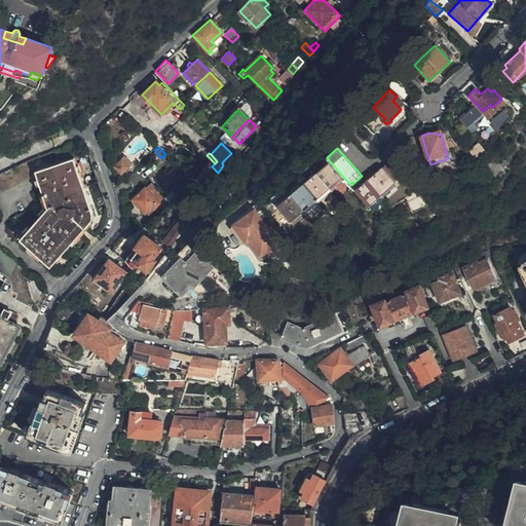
[(35,172),(34,172),(47,209),(17,241),(47,269),(90,222),(89,221),(92,216),(74,157),(35,172)]
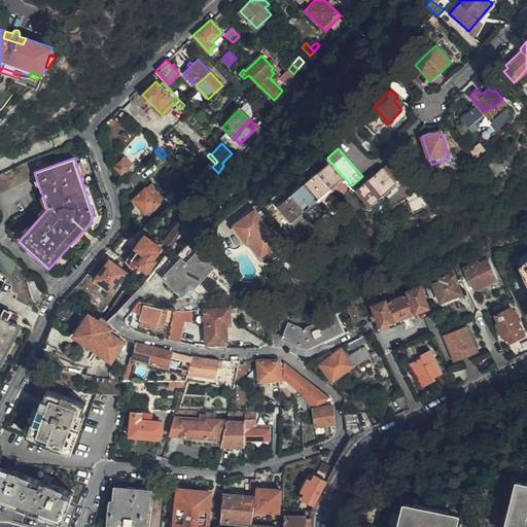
[(119,175),(129,166),(121,159),(112,168),(119,175)]
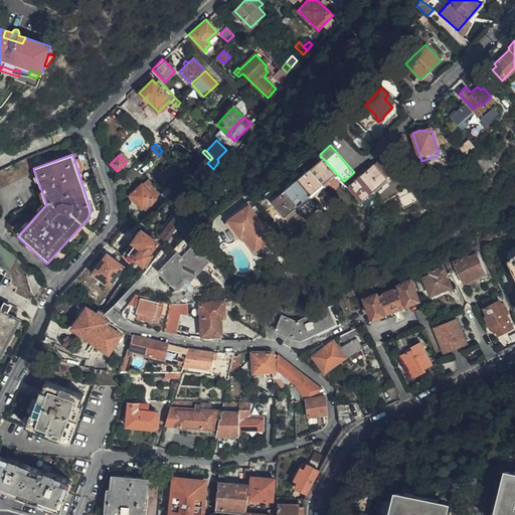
[(316,188),(335,172),(321,156),(273,200),(285,215),(294,208),(316,188)]
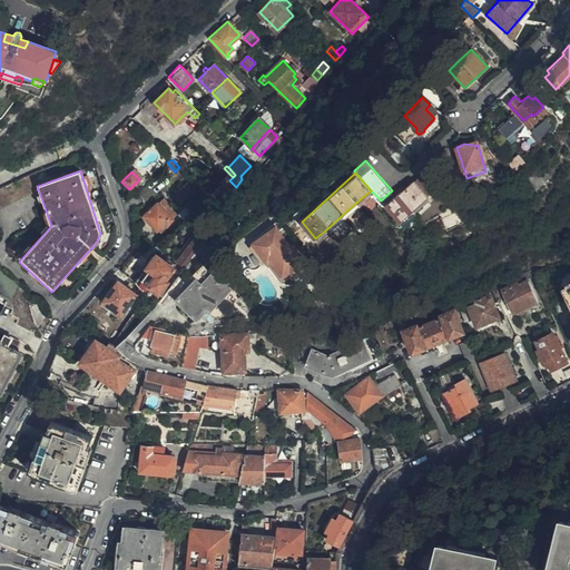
[(200,193),(189,180),(180,188),(193,200),(200,193)]
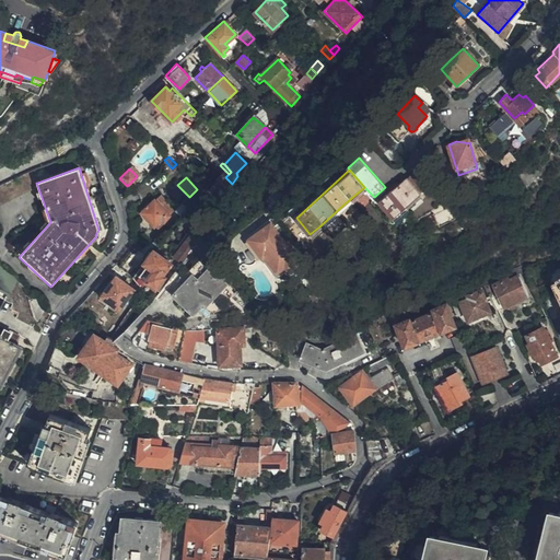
[(392,217),(419,193),(405,177),(376,201),(392,217)]
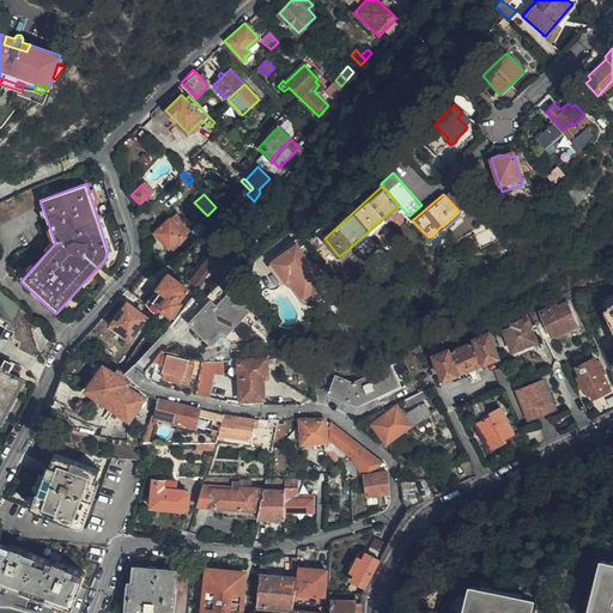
[(224,213),(236,225),(242,217),(240,214),(247,207),(238,199),(224,213)]
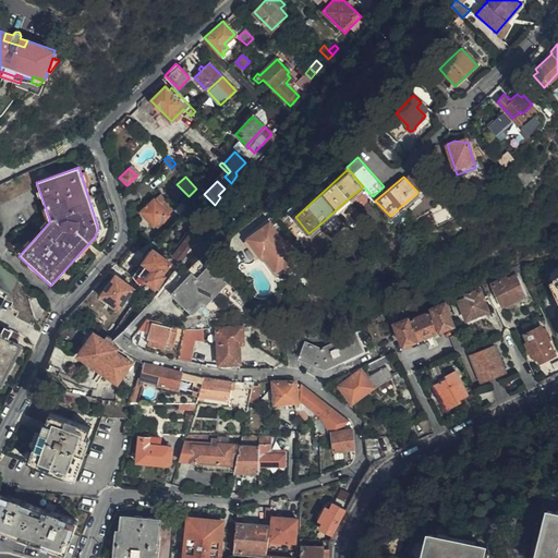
[(168,215),(153,199),(150,202),(141,213),(154,226),(160,218),(162,220),(168,215)]
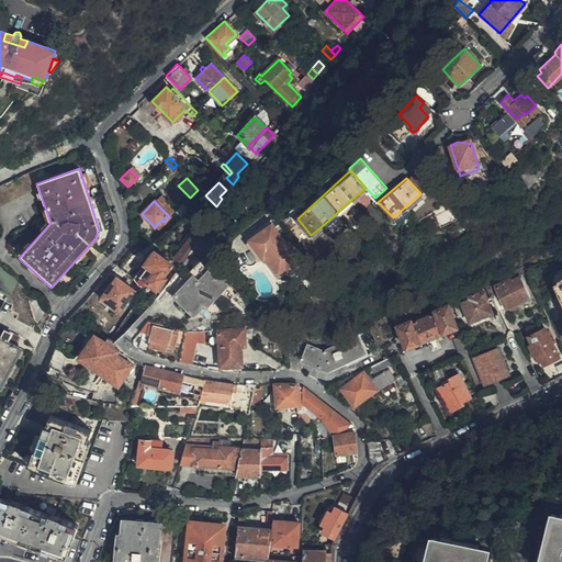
[(272,222),(253,236),(268,258),(269,259),(276,267),(278,269),(280,269),(287,265),(290,269),(300,260),(291,249),(283,237),(272,222)]
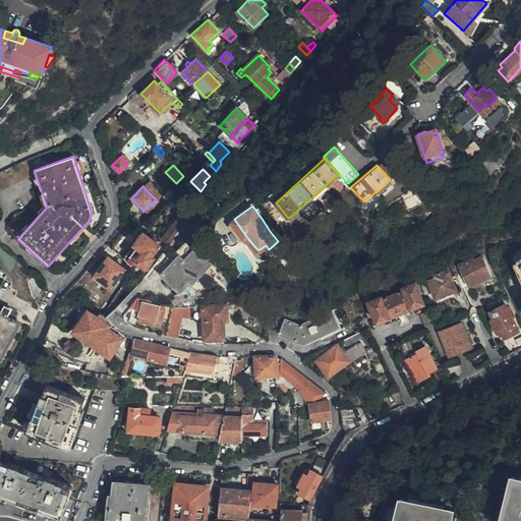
[(170,244),(184,226),(177,218),(162,238),(167,242),(162,248),(168,252),(173,247),(170,244)]
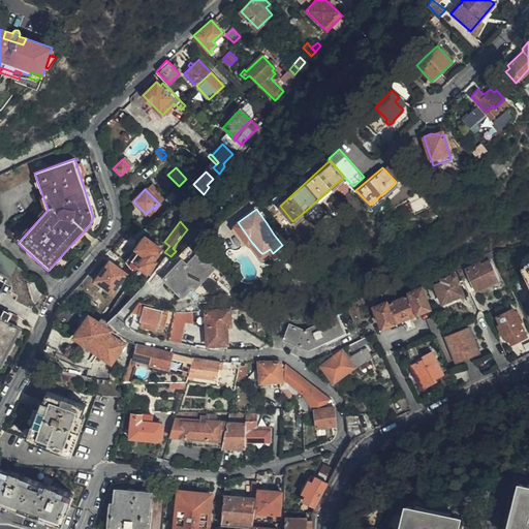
[(270,221),(267,223),(274,235),(277,231),(270,221)]
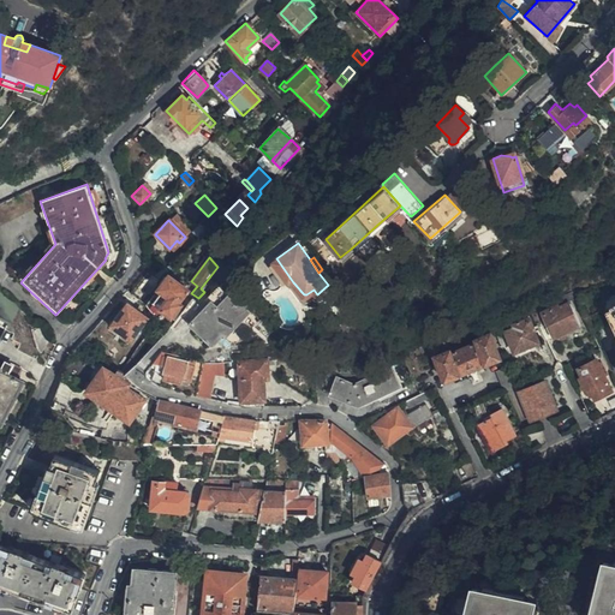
[(293,282),(276,258),(273,261),(288,284),(291,284),(293,284),(294,284),(293,282)]
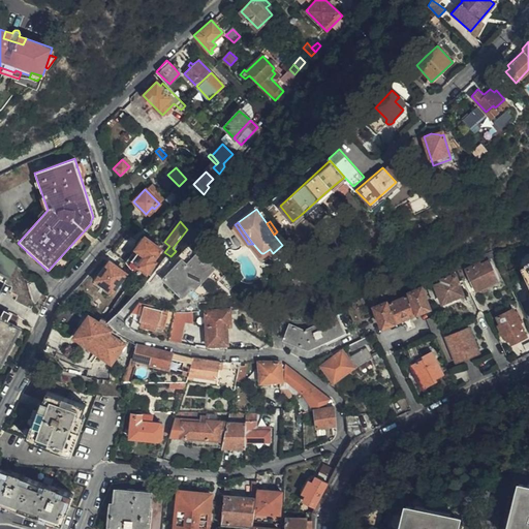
[(153,258),(160,248),(146,237),(136,247),(138,249),(131,258),(151,274),(156,268),(153,265),(155,261),(153,258)]
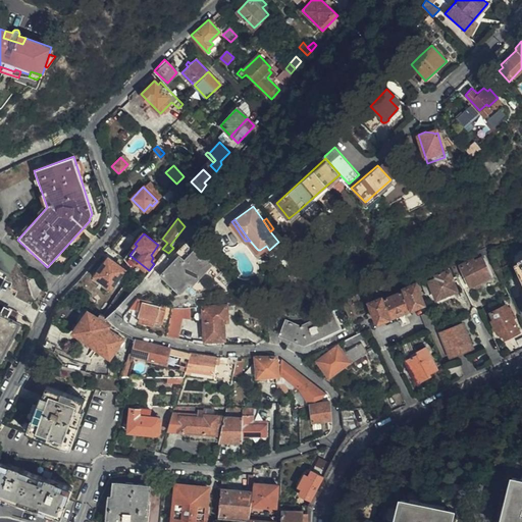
[(0,276),(4,279),(0,286),(0,303),(4,306),(16,312),(23,315),(35,298),(28,278),(20,265),(15,258),(10,253),(0,246),(0,245),(0,276)]
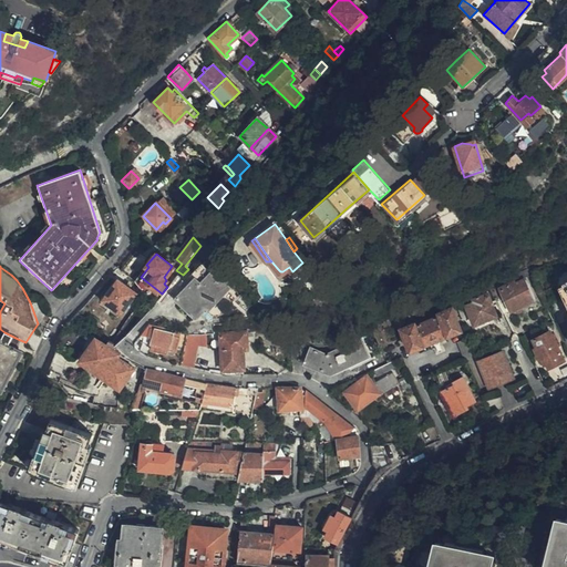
[(195,313),(222,288),(224,285),(213,274),(203,282),(199,280),(196,277),(176,296),(195,313)]
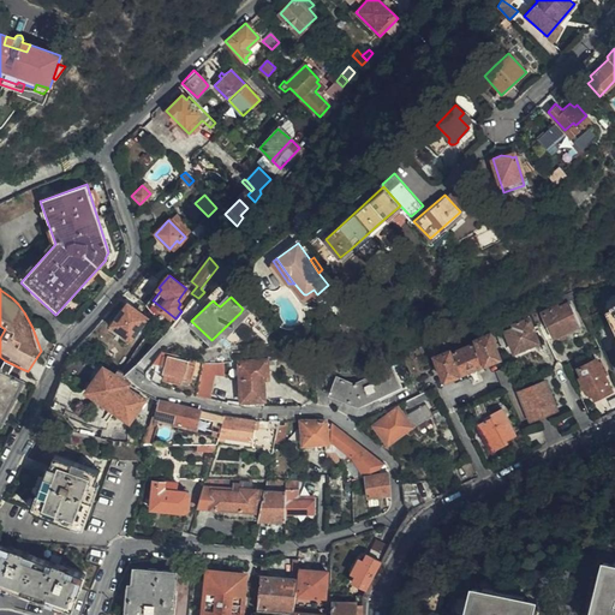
[(127,341),(147,315),(127,302),(109,328),(127,341)]
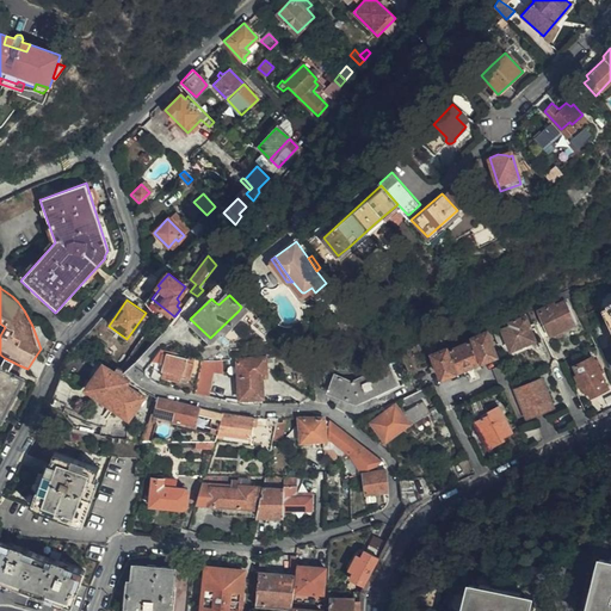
[(572,320),(563,302),(555,306),(553,303),(538,310),(549,333),(572,322),(572,320)]
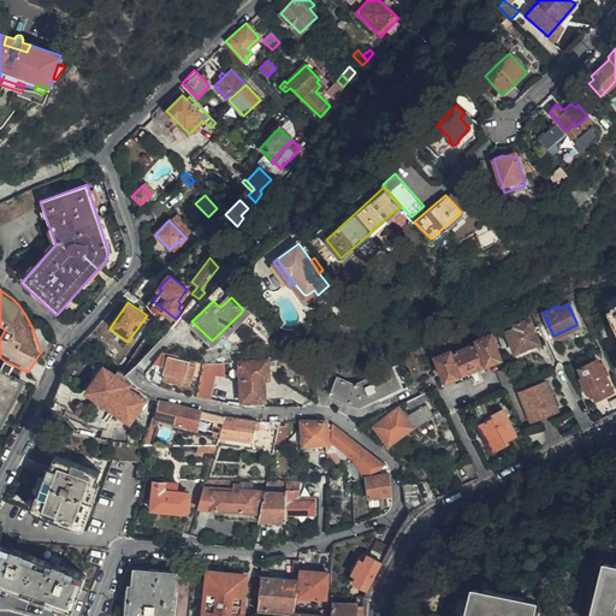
[(539,341),(528,319),(514,325),(515,327),(507,332),(515,351),(539,341)]
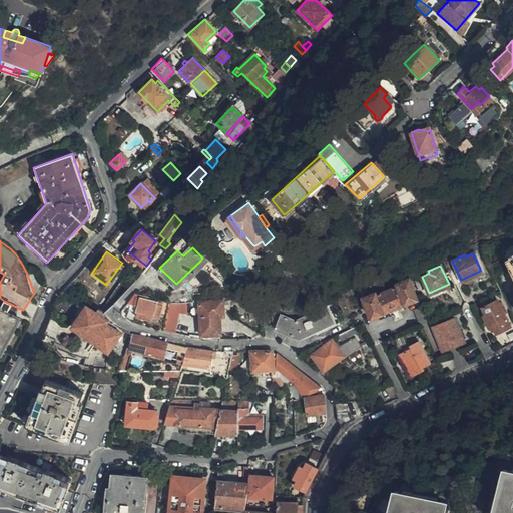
[(36,270),(27,274),(34,293),(40,283),(36,270)]
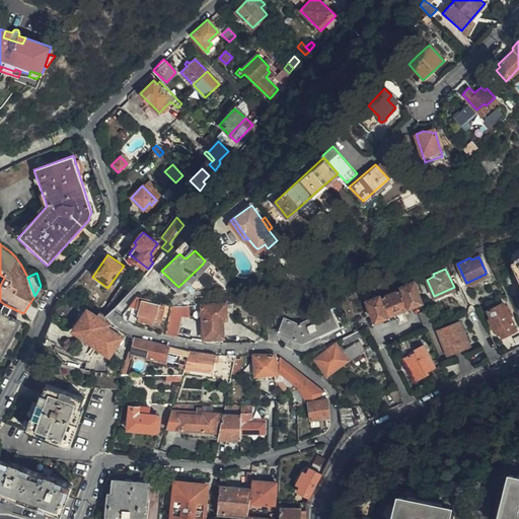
[(374,319),(421,300),(413,281),(400,286),(401,289),(380,297),(379,295),(367,300),(374,319)]
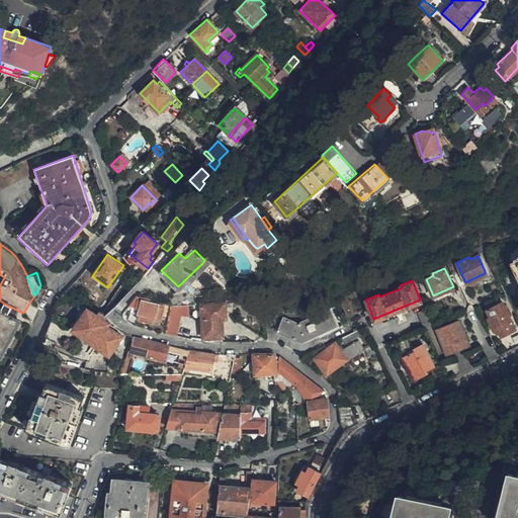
[(40,285),(34,295),(37,300),(46,288),(40,285)]
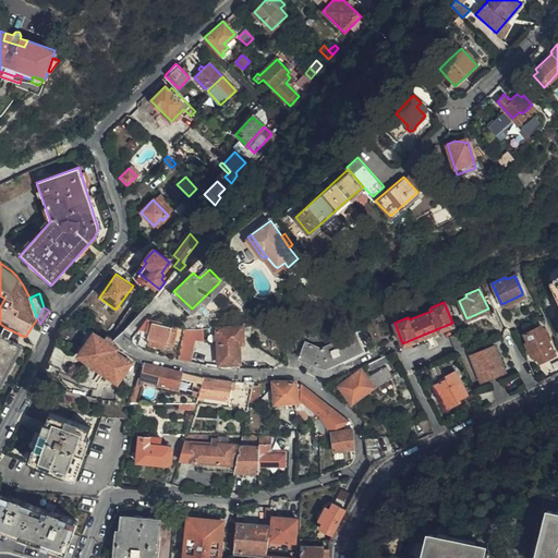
[(49,311),(40,324),(45,328),(53,314),(49,311)]
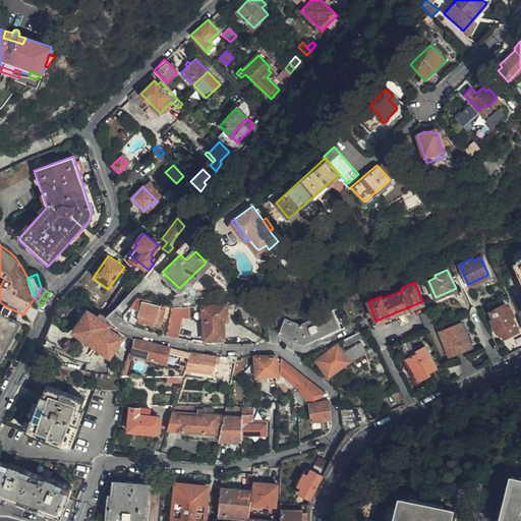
[(150,302),(151,299),(141,296),(141,299),(137,298),(135,306),(132,306),(130,311),(138,314),(138,319),(153,324),(155,317),(161,320),(164,306),(150,302)]
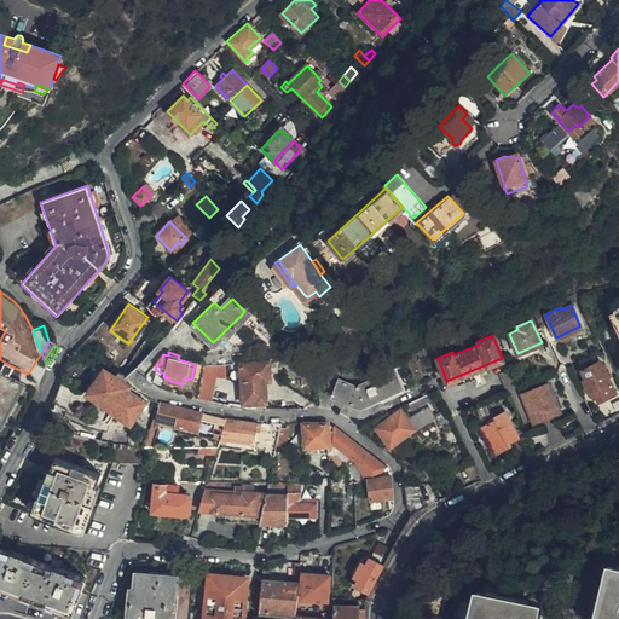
[(609,376),(605,365),(602,366),(600,360),(582,369),(586,379),(584,380),(590,393),(599,389),(603,398),(614,392),(607,377),(609,376)]
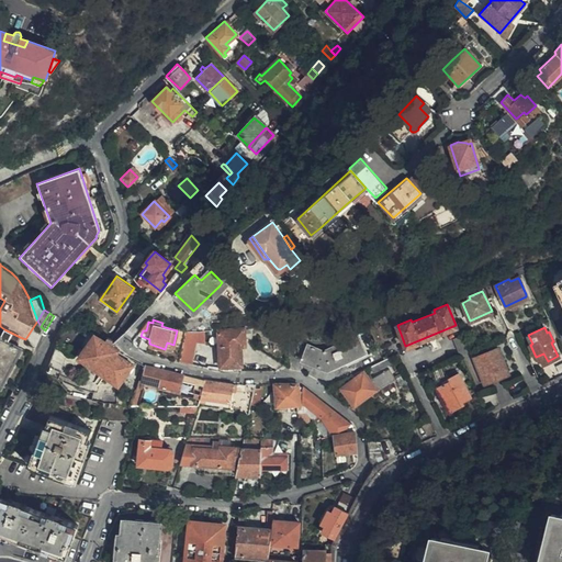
[(179,360),(188,362),(190,356),(192,355),(194,346),(198,330),(186,328),(179,360)]
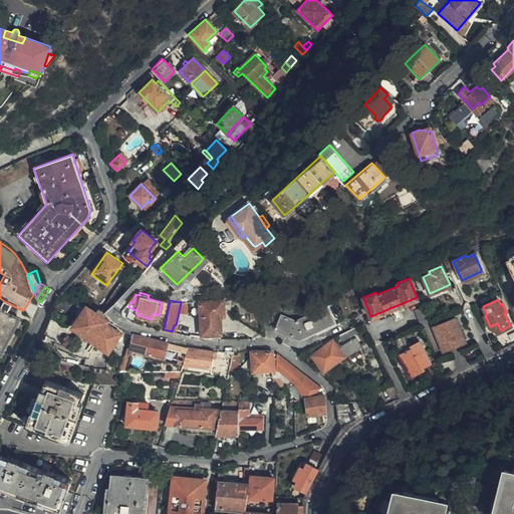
[(188,318),(187,300),(184,300),(183,302),(181,302),(178,316),(183,317),(188,318)]
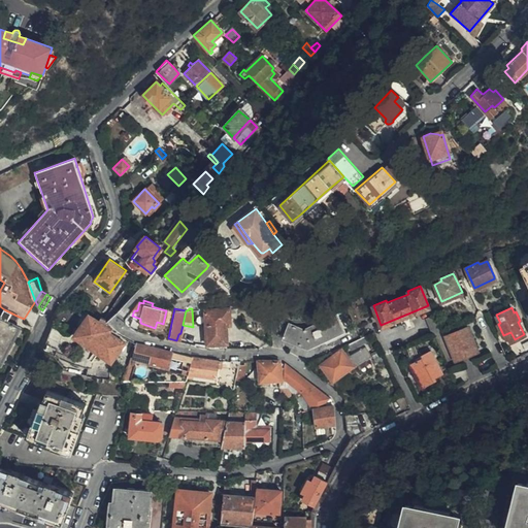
[(0,317),(0,316),(0,361),(1,361),(13,339),(11,337),(18,325),(13,322),(17,316),(4,309),(0,317)]
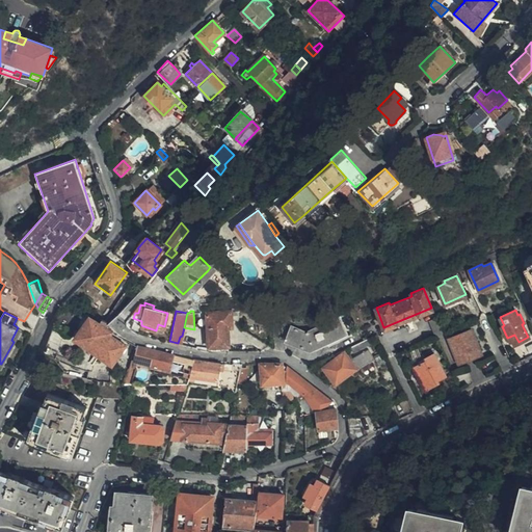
[(207,337),(207,348),(210,348),(210,345),(213,345),(222,344),(222,346),(229,346),(227,328),(231,328),(230,312),(228,312),(205,314),(205,319),(208,319),(209,337),(207,337)]
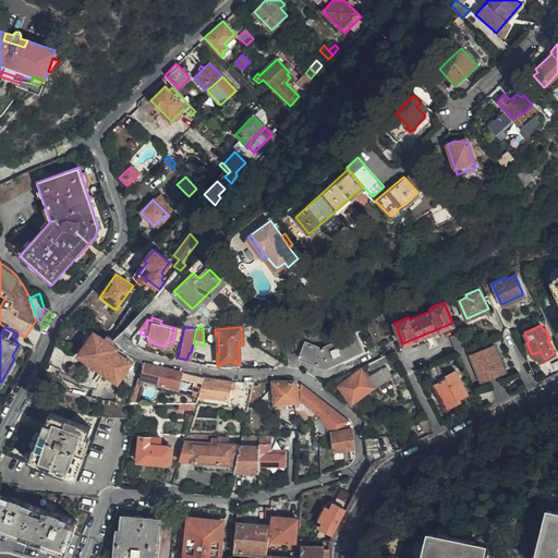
[(110,334),(107,332),(104,338),(94,330),(93,330),(77,353),(118,380),(131,361),(114,349),(118,344),(113,338),(110,334)]
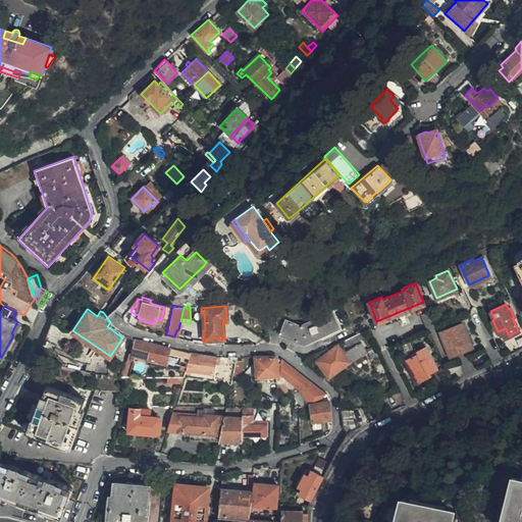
[(422,314),(428,328),(438,325),(432,310),(422,314)]
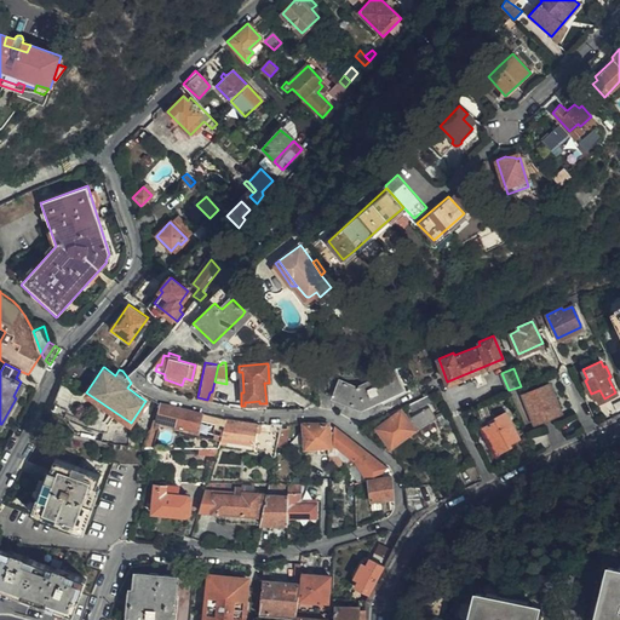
[(406,390),(406,389),(399,377),(395,369),(360,384),(338,379),(333,399),(361,406),(366,405),(382,399),(383,401),(406,390)]
